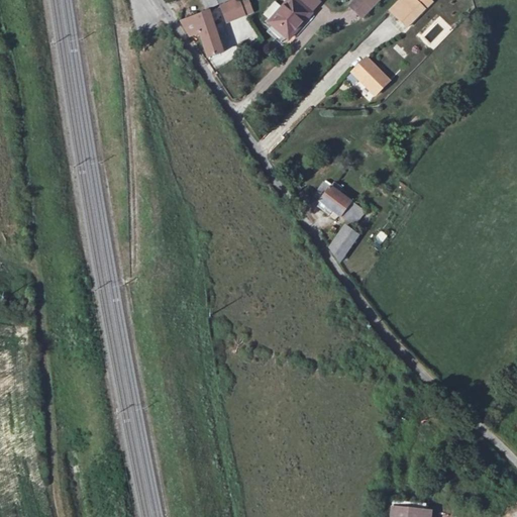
[(228,0),(202,0),(206,9),(228,0)]
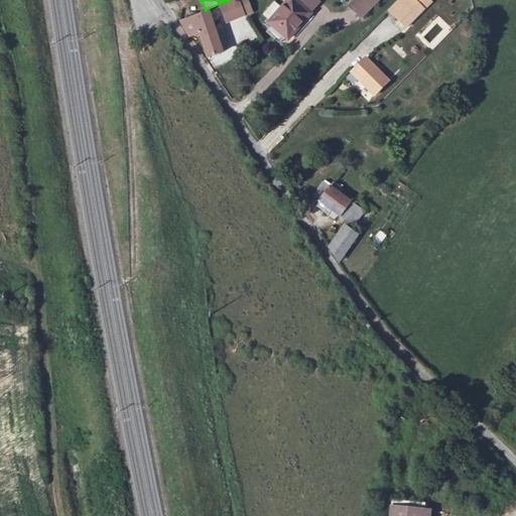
[(244,0),(238,0),(221,7),(222,11),(225,10),(229,19),(249,11),(244,0)]
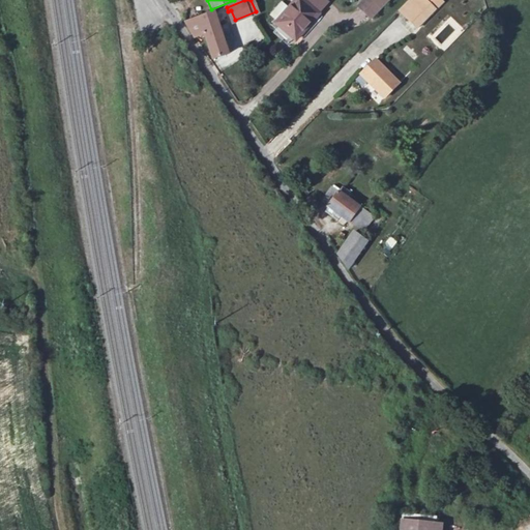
[(296,0),(276,22),(294,38),(326,4),(321,0),(296,0)]
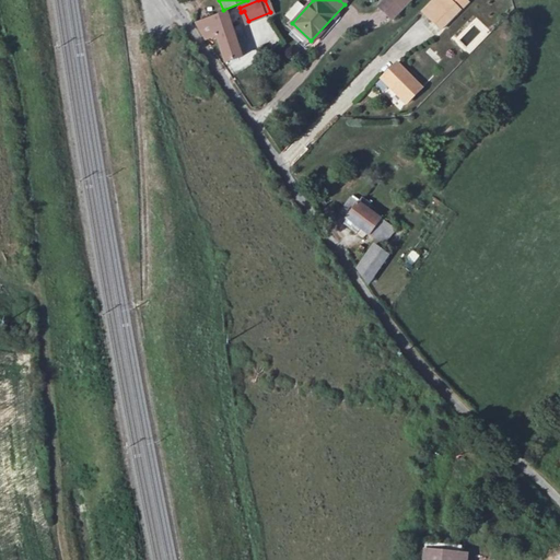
[(410,0),(384,0),(377,8),(391,21),(410,0)]
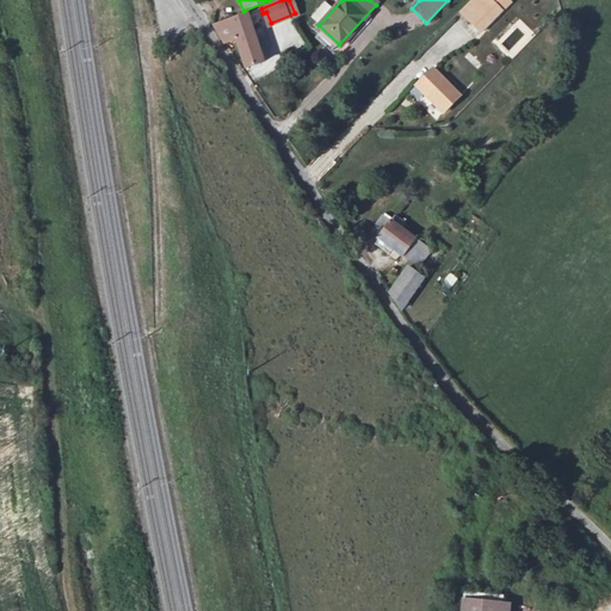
[(491,0),(474,19),(486,31),(505,11),(494,0),(491,0)]
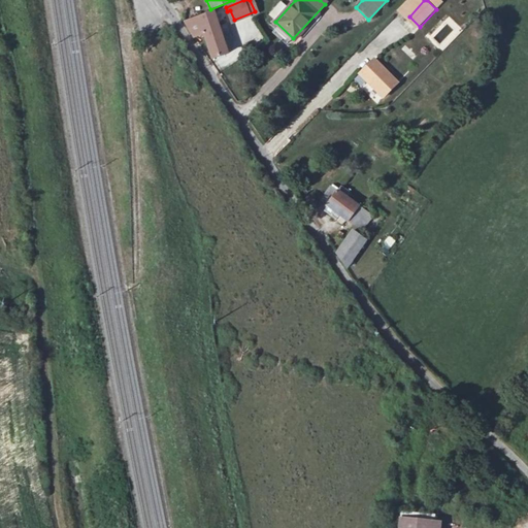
[(228,55),(211,10),(182,23),(192,39),(201,36),(210,62),(228,55)]
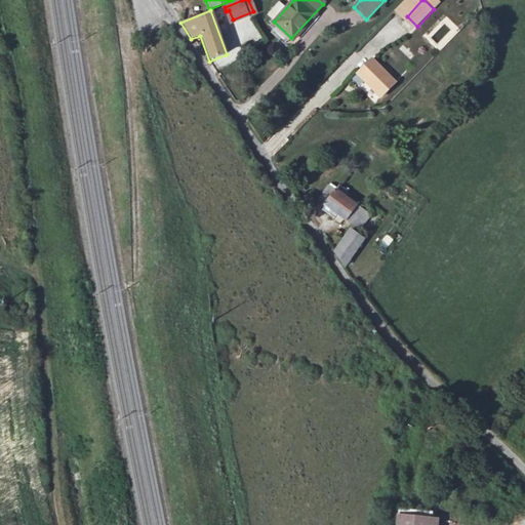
[(381,94),(396,79),(373,56),(359,72),(381,94)]
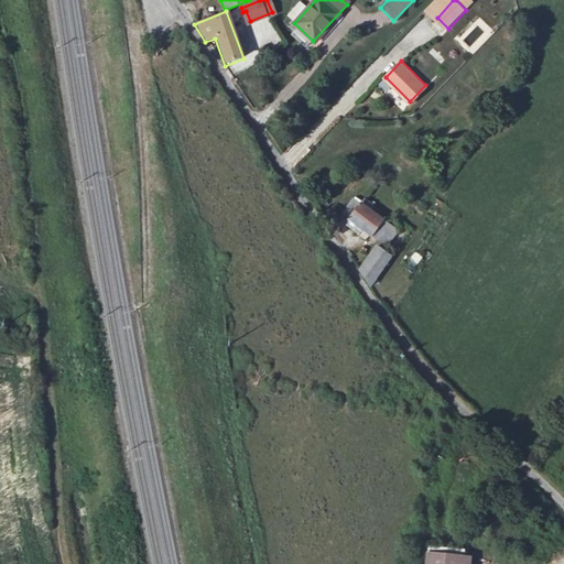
[(348,213),(375,235),(383,241),(394,229),(358,201),(348,213)]
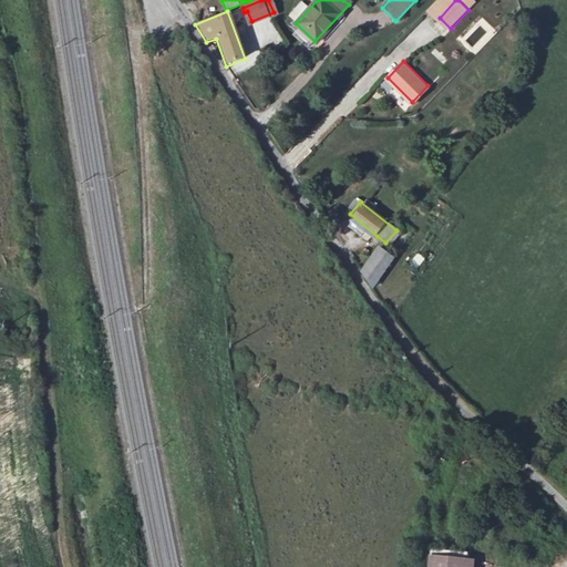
[(373,288),(395,257),(381,246),(363,269),(373,288)]
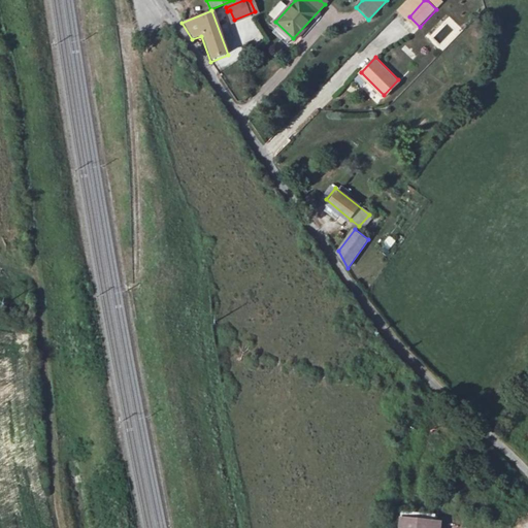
[(439,527),(440,524),(397,517),(396,527),(439,527)]
